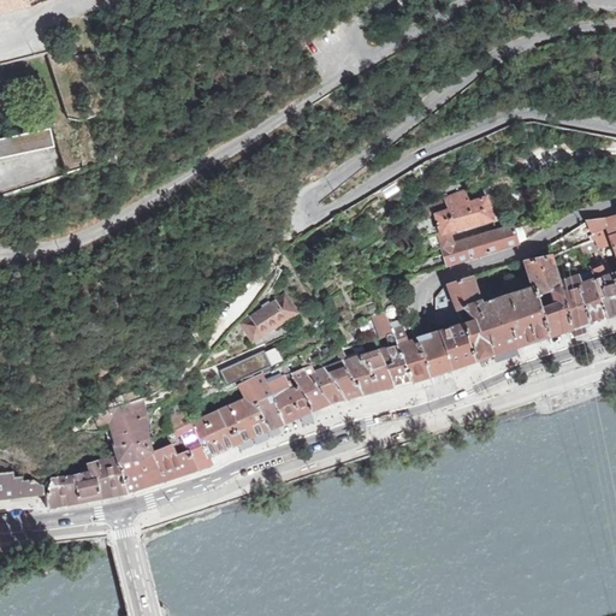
[(0,0),(0,13),(28,7),(25,0),(0,0)]
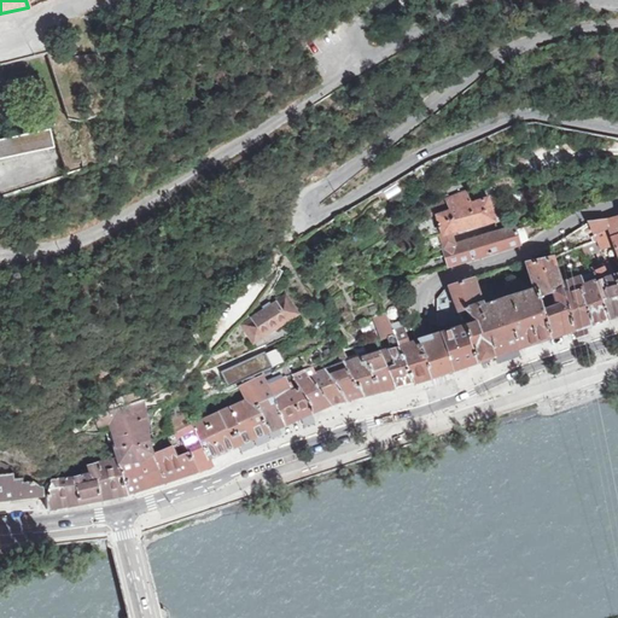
[(0,159),(54,147),(51,129),(0,140),(0,159)]
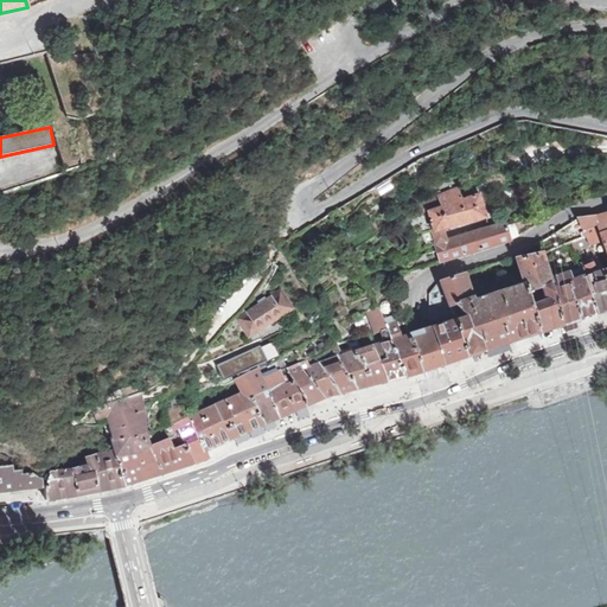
[(486,218),(477,181),(438,196),(442,205),(427,211),(432,230),(433,232),(445,229),(486,218)]
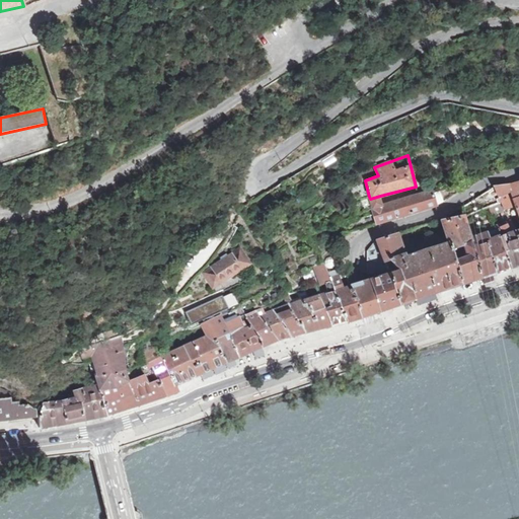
[(494,187),(502,204),(507,216),(511,214),(509,209),(514,208),(518,220),(518,230),(515,232),(518,243),(518,181),(507,184),(499,186),(494,187)]
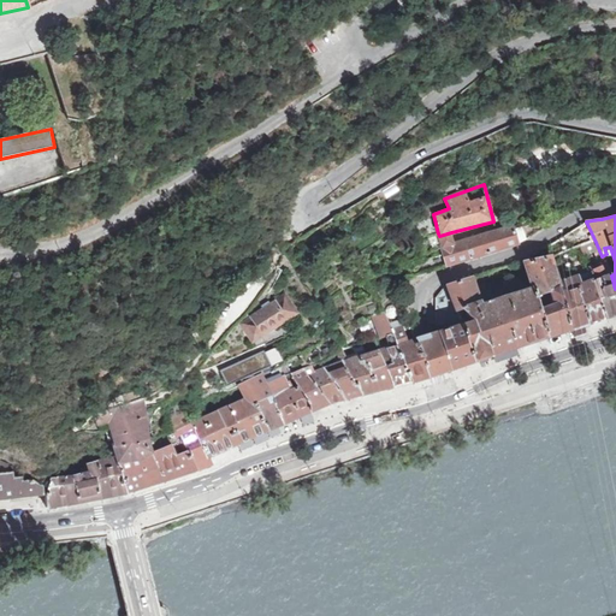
[(520,244),(548,226),(546,220),(517,227),(517,225),(504,229),(455,244),(451,232),(439,236),(443,248),(440,249),(446,268),(485,256),(497,252),(520,244)]
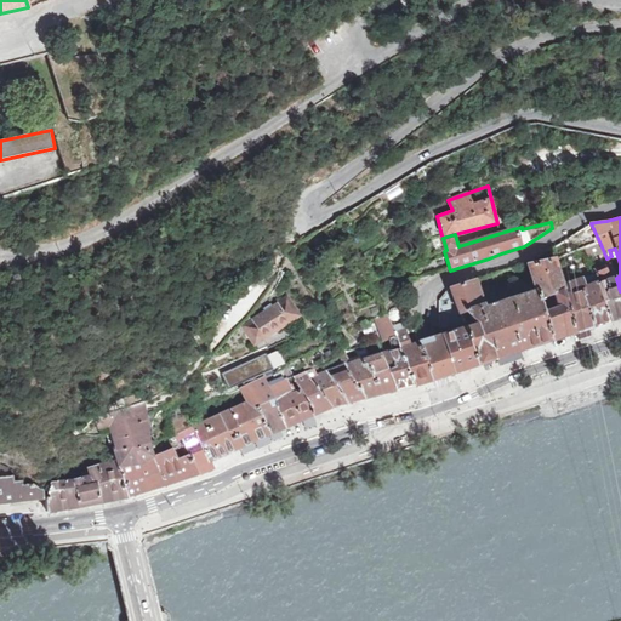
[(547,311),(543,311),(552,340),(570,334),(576,331),(563,283),(557,258),(586,249),(600,244),(591,223),(548,250),(554,258),(530,265),(537,292),(540,291),(543,302),(545,301),(543,298),(553,295),(558,307),(547,312),(547,311)]
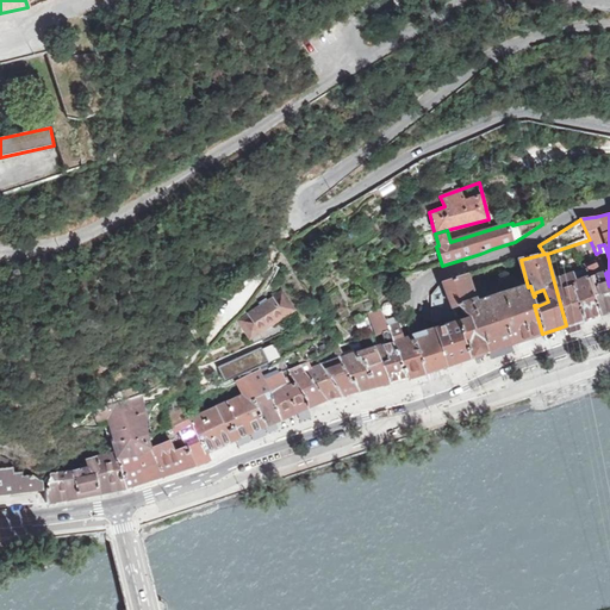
[(429,249),(436,247),(439,246),(435,234),(434,231),(424,235),(429,249)]
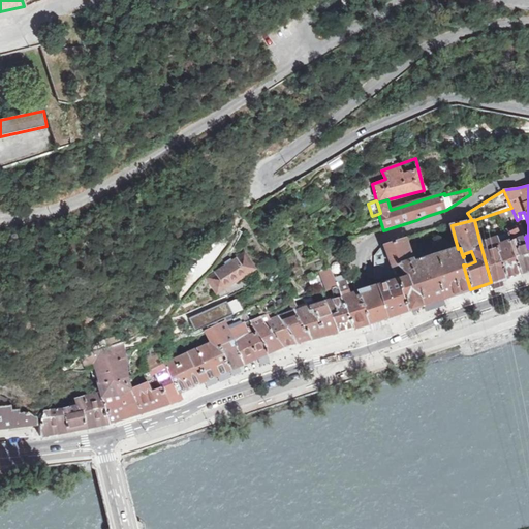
[(517,220),(511,208),(499,212),(505,230),(520,225),(517,220)]
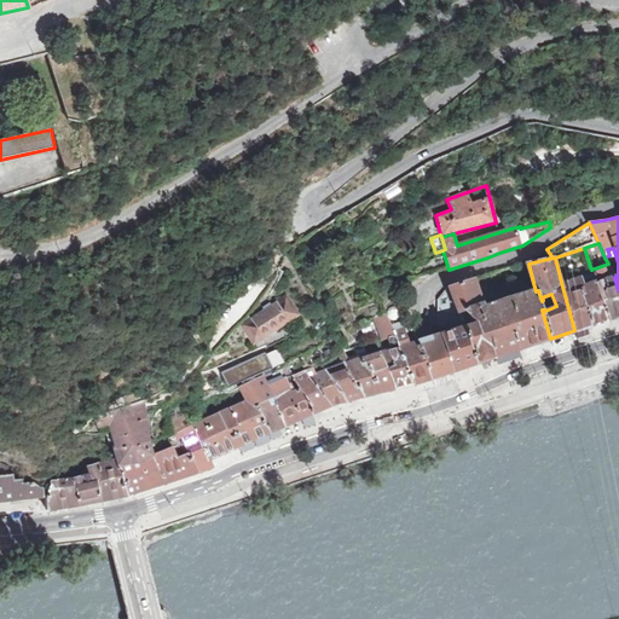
[(608,264),(591,270),(593,272),(609,319),(611,319),(618,316),(618,290),(614,277),(608,264)]
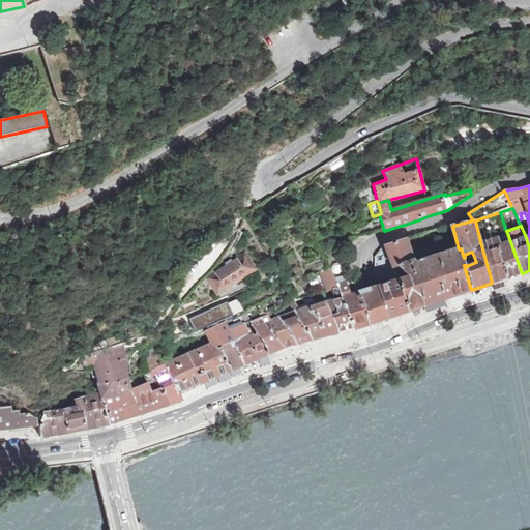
[(491,233),(493,237),(507,278),(519,274),(522,273),(507,233),(497,236),(495,232),(491,233)]
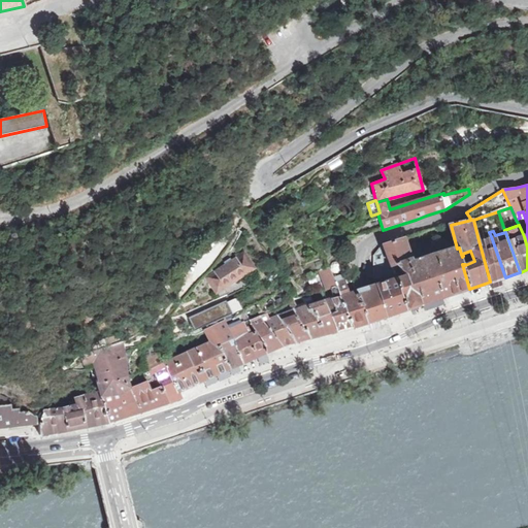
[(491,236),(479,240),(490,282),(496,279),(505,277),(491,236)]
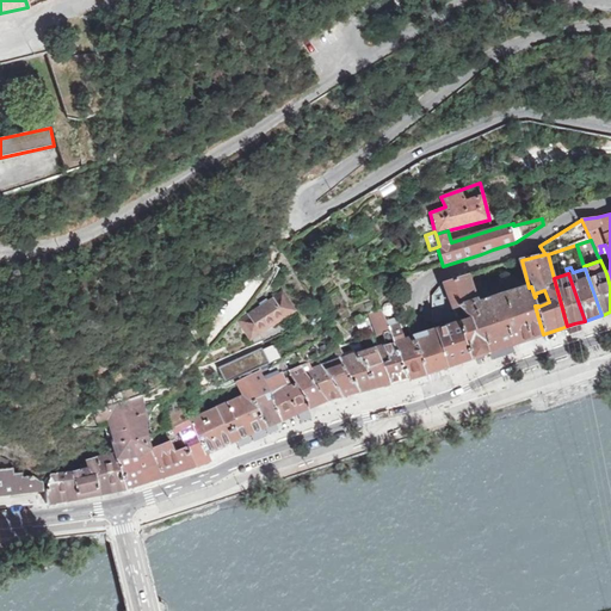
[(458,322),(471,358),(483,355),(491,352),(473,302),(464,276),(463,276),(443,282),(454,309),(460,307),(469,319),(458,322)]
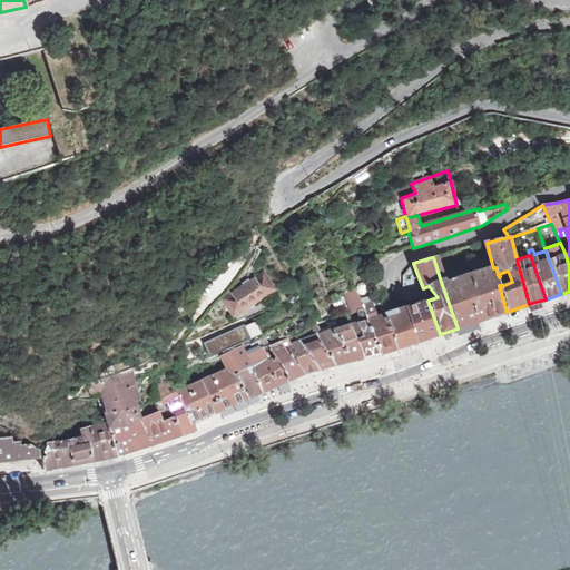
[(445,279),(441,282),(458,328),(482,321),(507,312),(499,285),(498,279),(499,279),(499,277),(495,267),(493,268),(448,283),(445,279)]
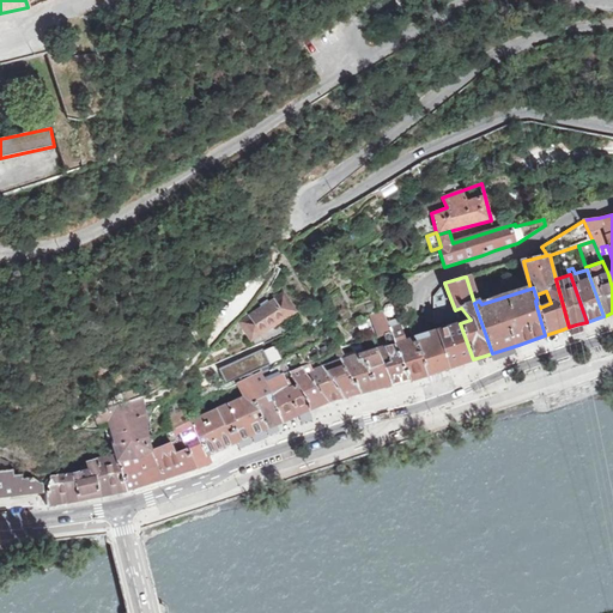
[(284,295),(242,322),(253,338),(295,311),(284,295)]
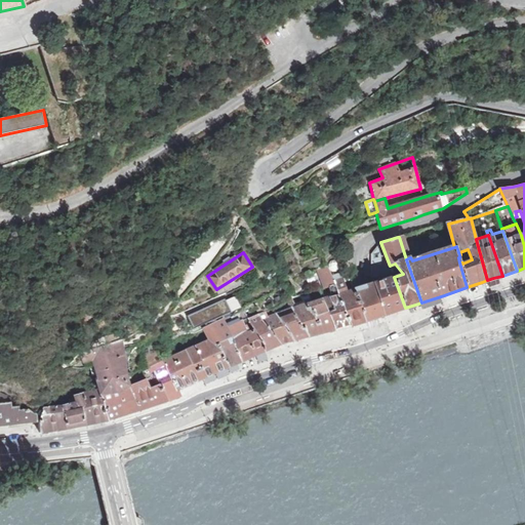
[(333,281),(327,267),(317,270),(324,289),(335,286),(333,281)]
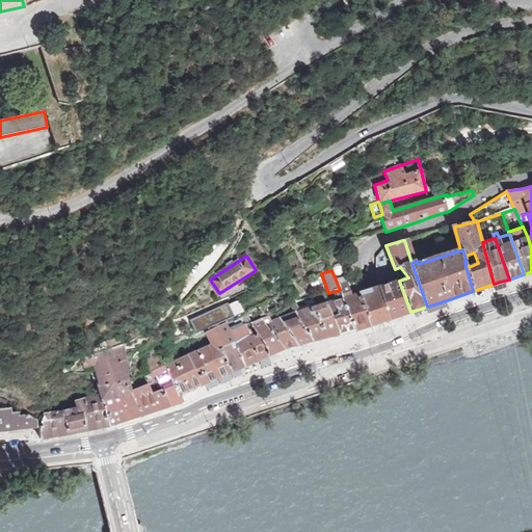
[(357,284),(356,278),(338,285),(340,290),(355,329),(365,327),(371,325),(368,318),(362,301),(358,293),(362,293),(357,287),(357,284)]
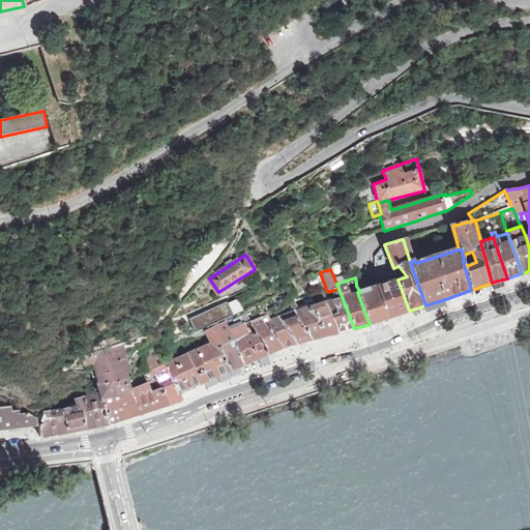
[(398,280),(378,286),(388,319),(402,314),(409,311),(398,280)]
